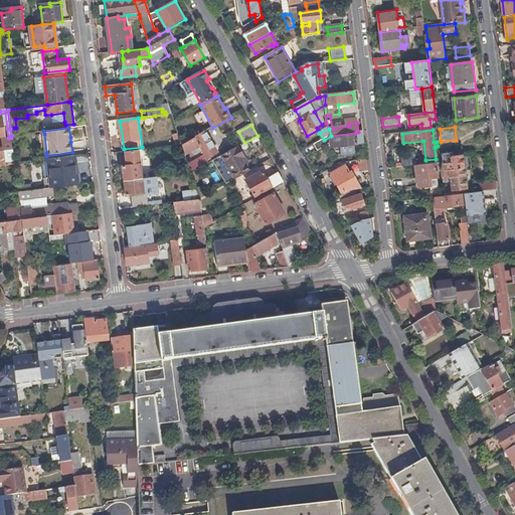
[(331,138),(331,136),(324,140),(314,145),(318,152),(332,144),(333,149),(357,146),(358,145),(365,144),(363,131),(358,132),(355,133),(356,135),(331,138)]
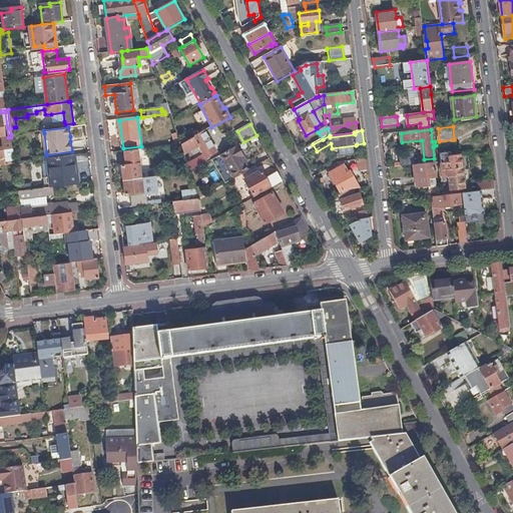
[(181,144),(184,154),(197,147),(195,144),(197,142),(199,146),(206,158),(216,152),(205,131),(181,144)]
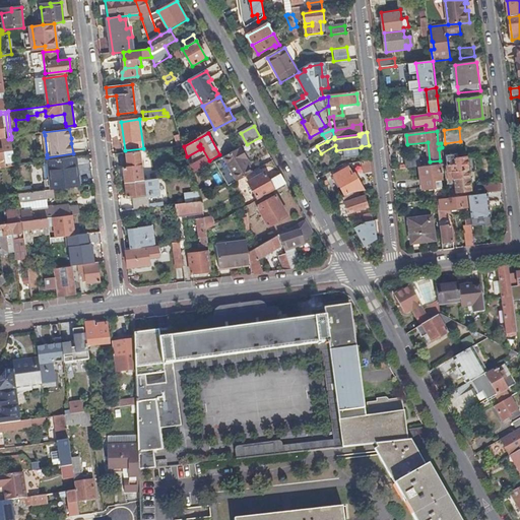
[(175,137),(178,147),(184,146),(180,135),(175,137)]
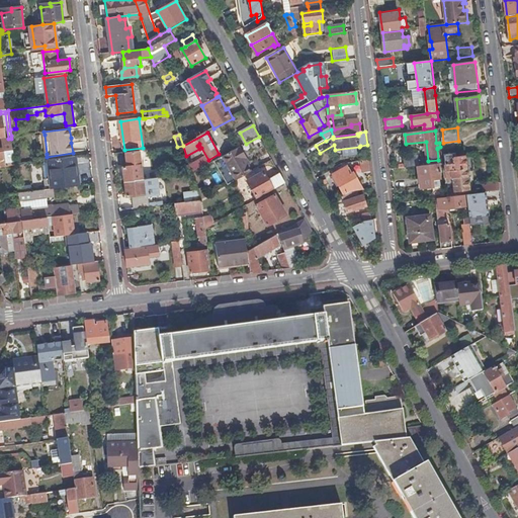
[(0,167),(15,166),(15,164),(14,161),(11,139),(8,139),(3,140),(4,149),(0,149),(0,167)]
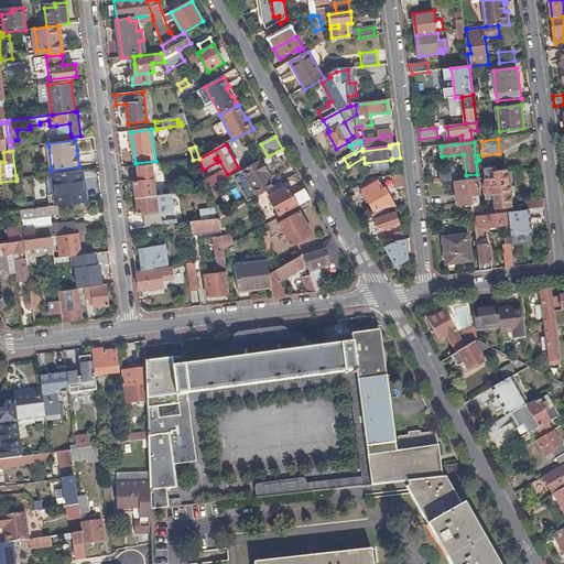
[(270,172),(262,160),(242,171),(258,197),(273,188),(270,182),(266,174),(270,172)]
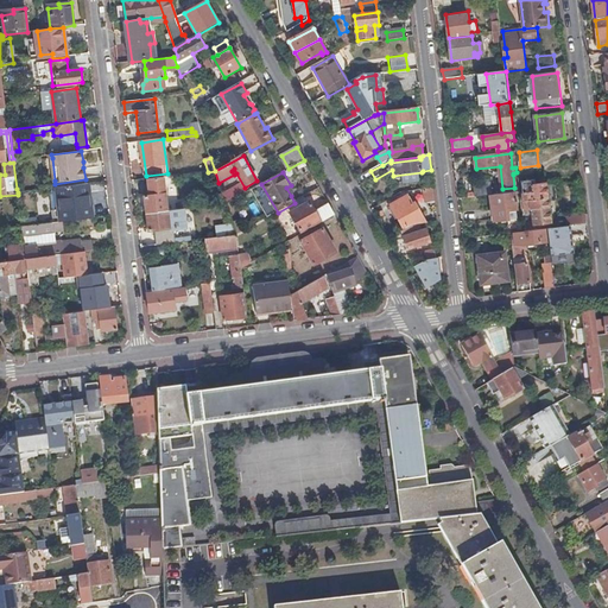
[(147,214),(169,211),(164,177),(149,179),(151,196),(145,197),(147,214)]
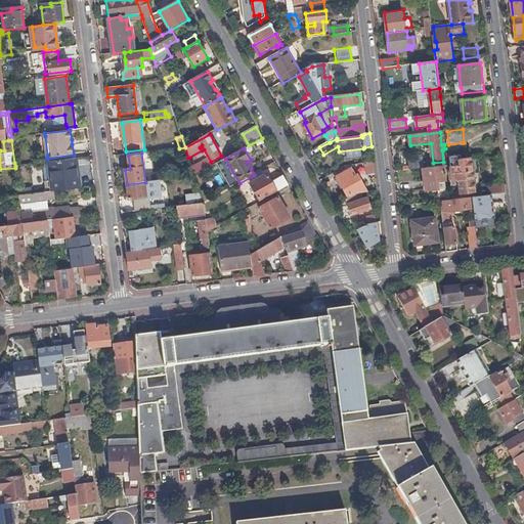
[(453,201),(464,199),(463,193),(476,192),(472,159),(461,161),(461,156),(454,157),(454,158),(450,158),(453,181),(460,181),(461,191),(452,193),(453,201)]
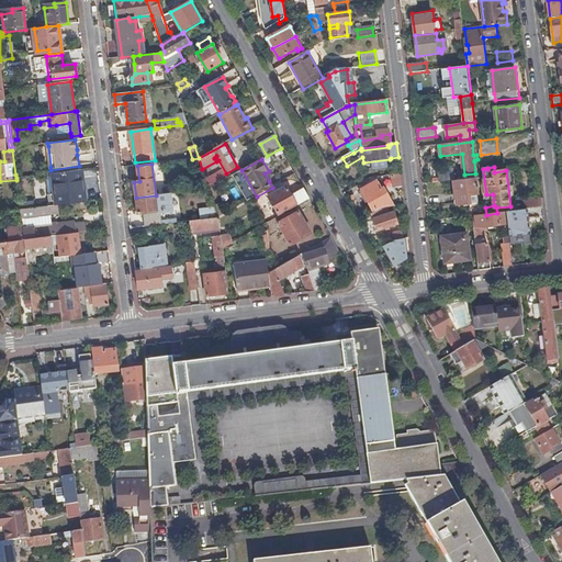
[(52,173),(56,205),(86,201),(82,169),(79,170),(52,173)]
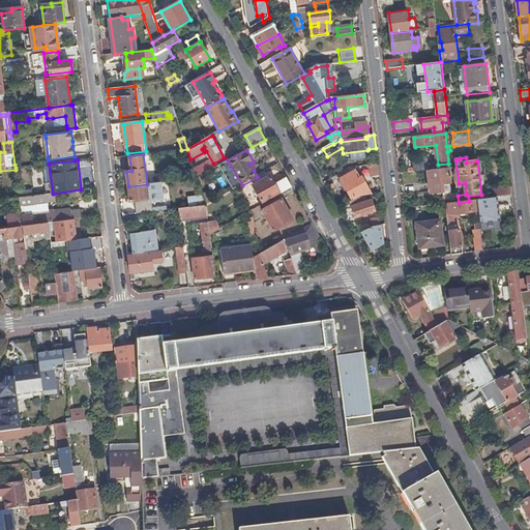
[(415,173),(429,171),(430,171),(429,160),(413,163),(415,173)]
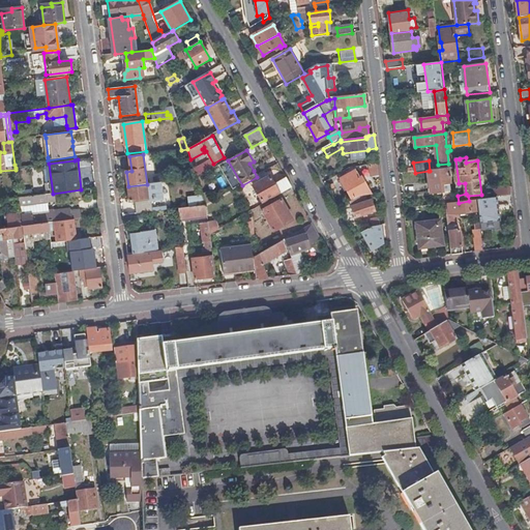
[(197,178),(210,171),(207,167),(205,169),(203,165),(195,170),(197,178)]
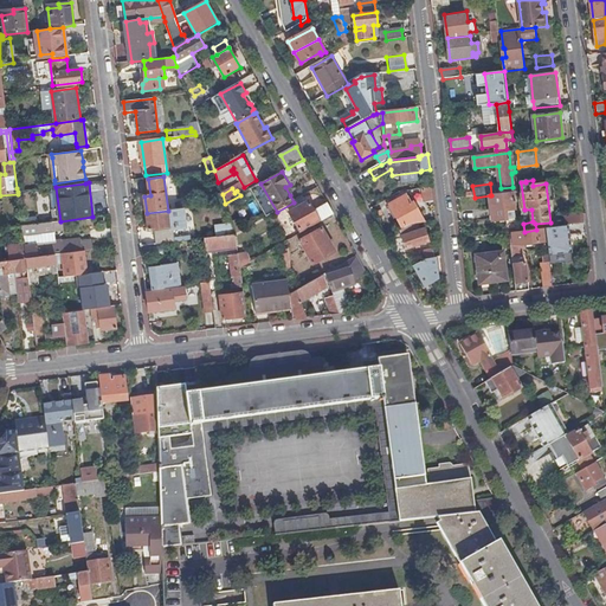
[(432,188),(423,189),(424,205),(434,204),(432,188)]
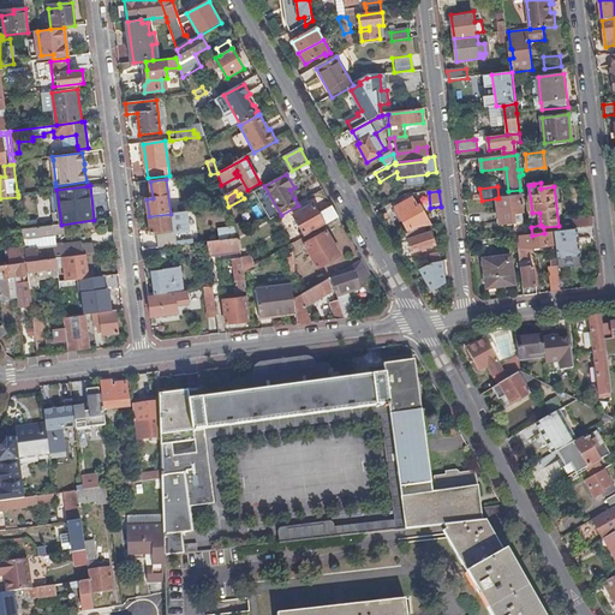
[(524,221),(521,196),(499,198),(497,198),(501,225),(524,221)]
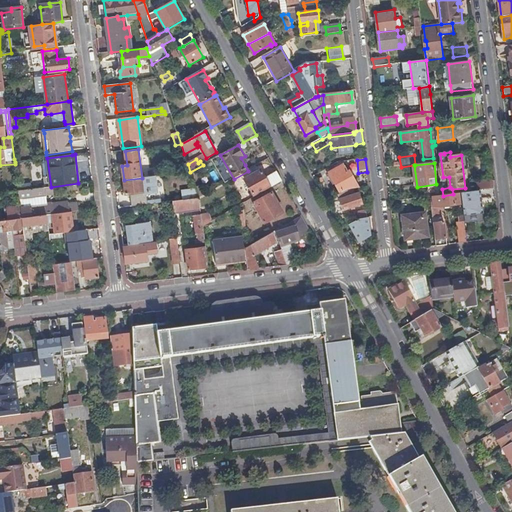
[(347,190),(360,188),(350,171),(348,173),(344,166),(330,173),(341,193),(347,190)]
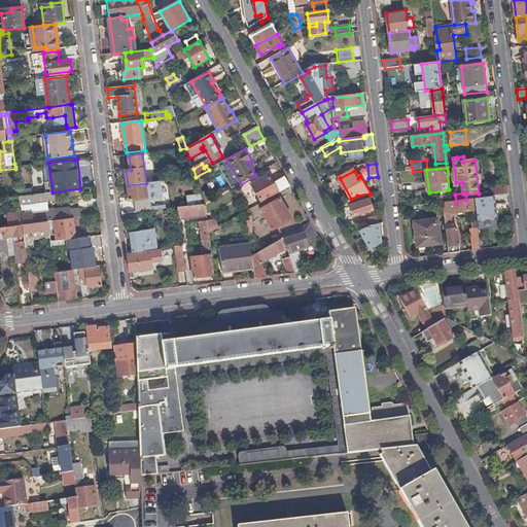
[(278,191),(279,194),(291,187),(285,177),(274,183),(269,175),(252,185),(261,202),(278,191)]
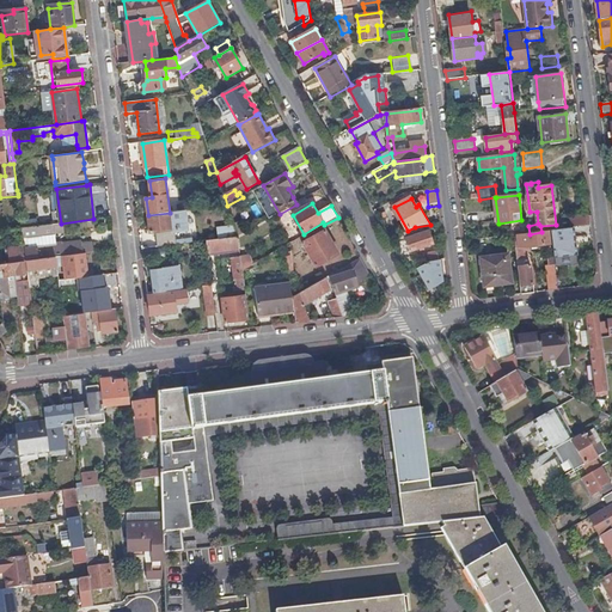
[(216,220),(219,240),(238,238),(238,236),(227,206),(221,207),(224,219),(216,220)]
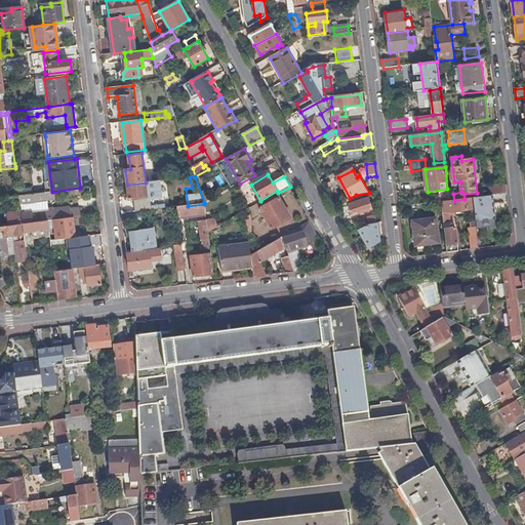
[(166,186),(165,180),(155,182),(146,183),(127,185),(128,200),(148,197),(147,192),(158,190),(158,187),(166,186)]
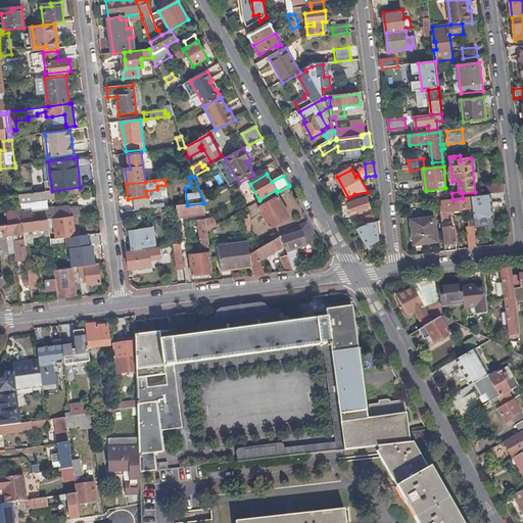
[(487,187),(488,195),(490,195),(506,193),(505,185),(487,187)]
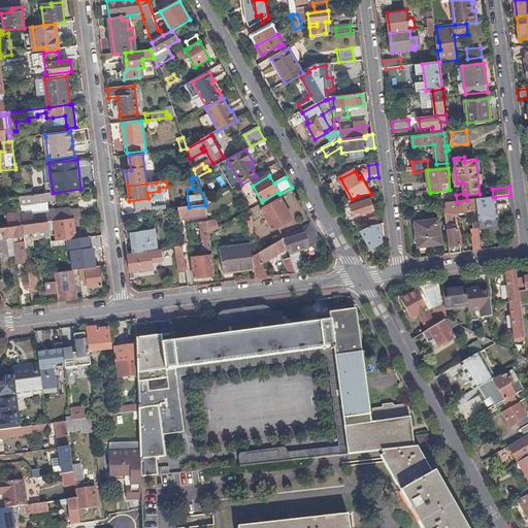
[(55,221),(54,216),(54,213),(50,215),(48,210),(37,212),(36,203),(46,201),(45,194),(19,197),(21,209),(21,213),(23,225),(48,222),(55,221)]
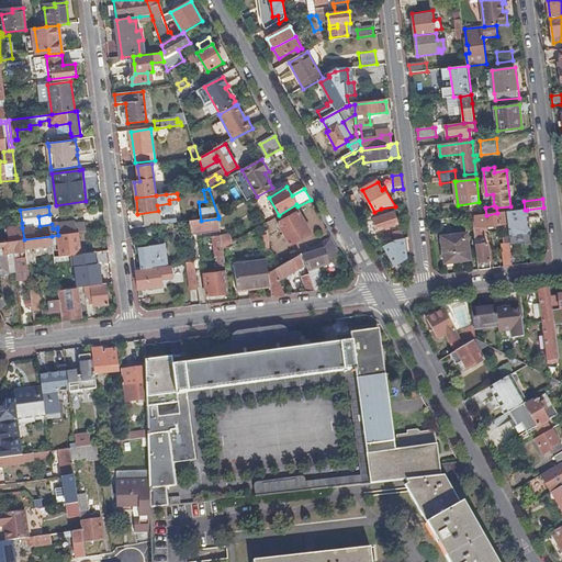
[(374,212),(372,214),(378,232),(398,224),(394,212),(384,215),(381,209),(374,212)]
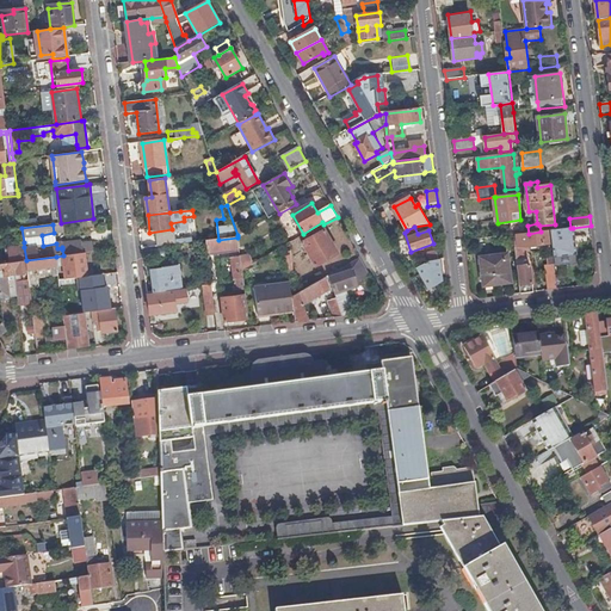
[(553,244),(554,258),(576,254),(573,228),(571,228),(551,230),(553,244)]
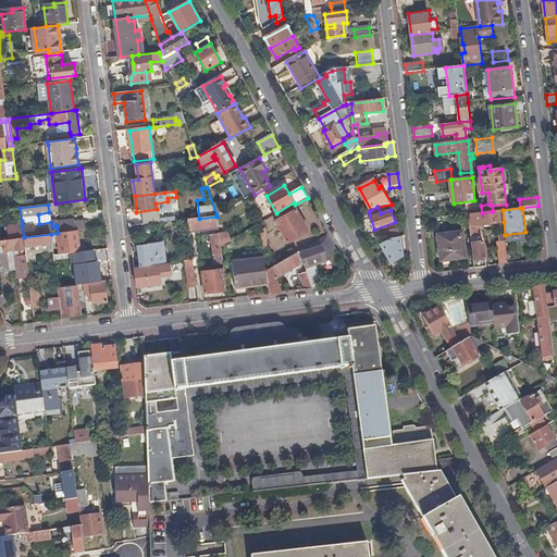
[(482,225),(504,222),(503,210),(493,211),(482,213),(481,213),(482,222),(482,225)]
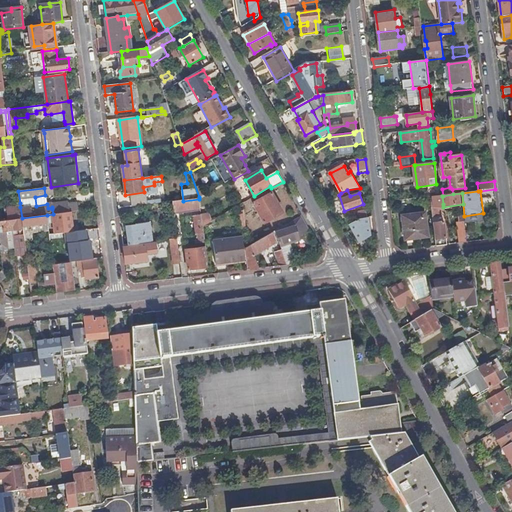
[(253,204),(259,214),(277,203),(272,194),(253,204)]
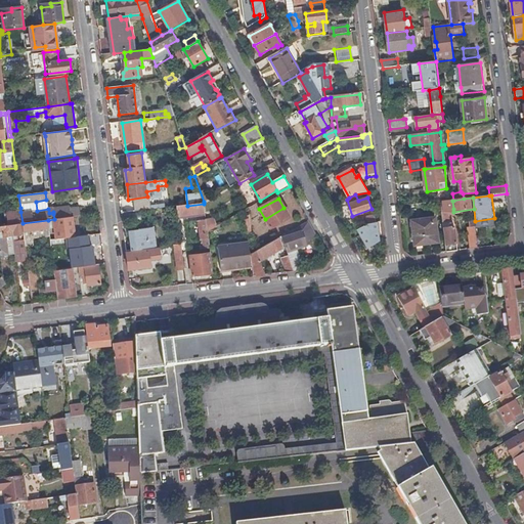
[(178,207),(179,217),(205,213),(204,204),(187,206),(178,207)]
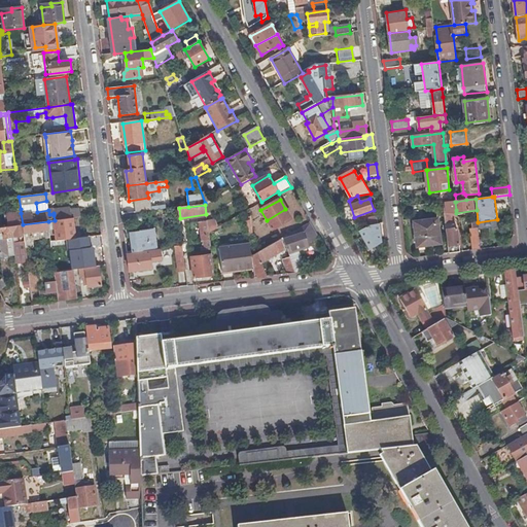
[(291,218),(285,209),(267,220),(272,230),(281,225),(282,227),(285,225),(284,223),(291,218)]
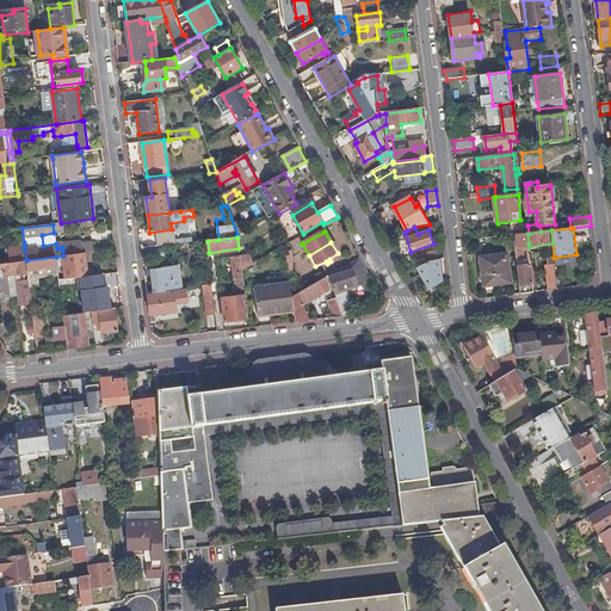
[(5,258),(16,258),(14,248),(5,248),(5,258)]
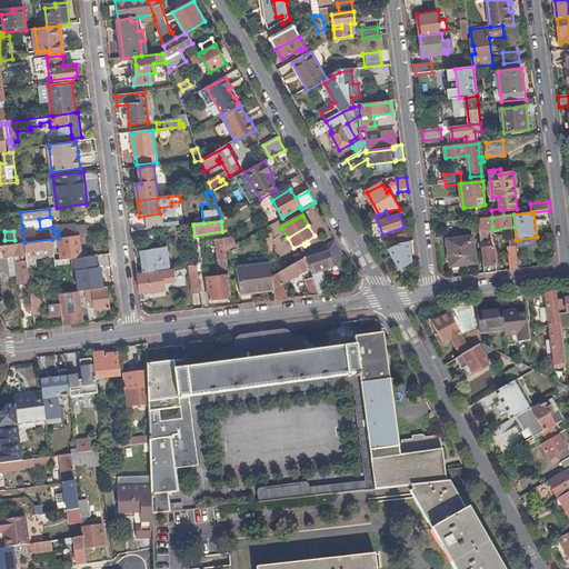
[(480,231),(481,242),(492,241),(491,233),(480,231)]
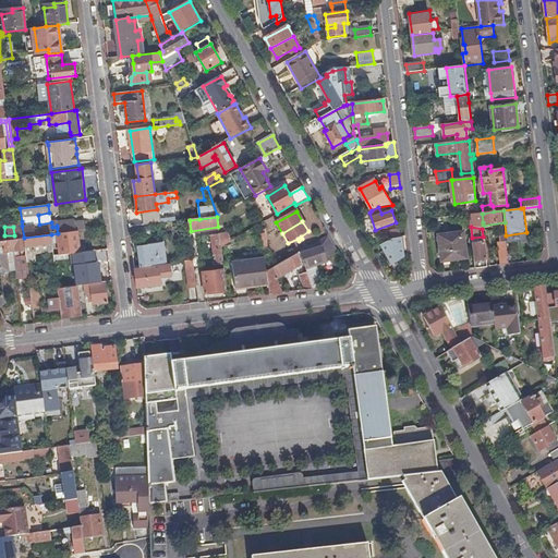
[(64,232),(59,233),(61,255),(63,255),(65,254),(80,253),(76,231),(70,232),(64,232)]
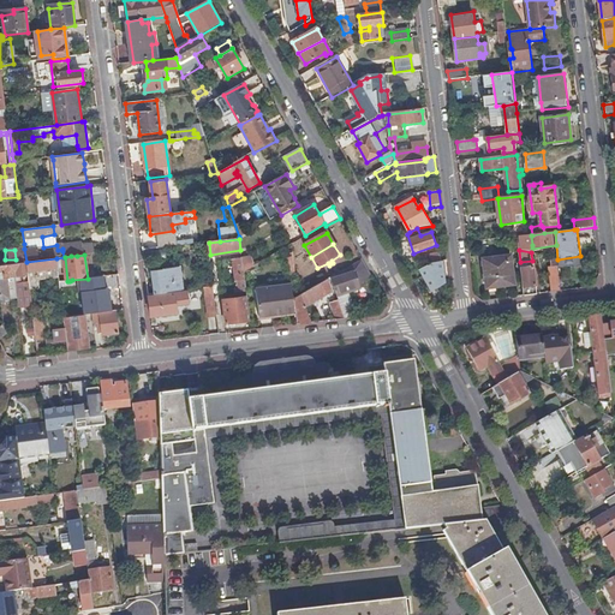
[(512,256),(483,260),(488,288),(515,285),(512,256)]
